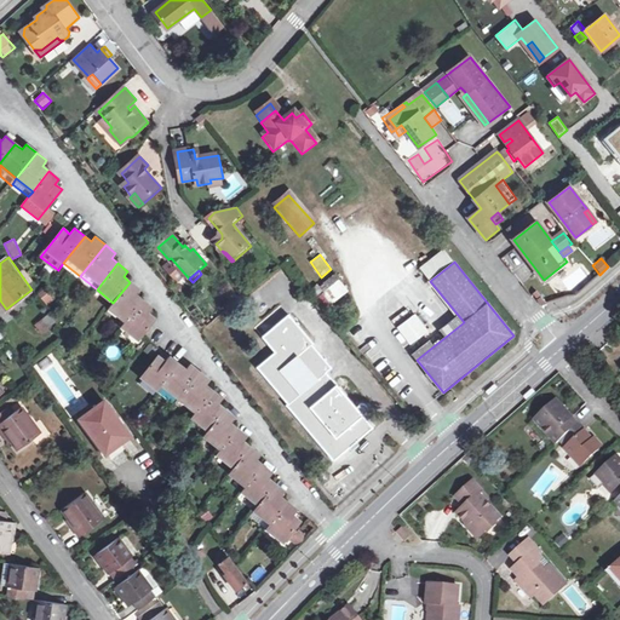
[(329,306),(349,291),(336,273),(315,287),(329,306)]
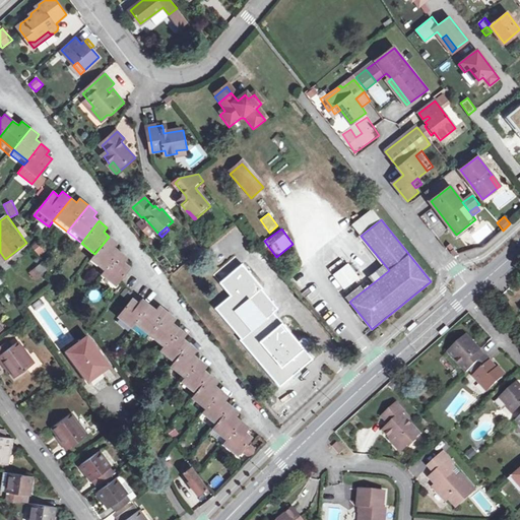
[(109,237),(94,254),(91,258),(106,269),(119,252),(114,248),(118,243),(109,237)]
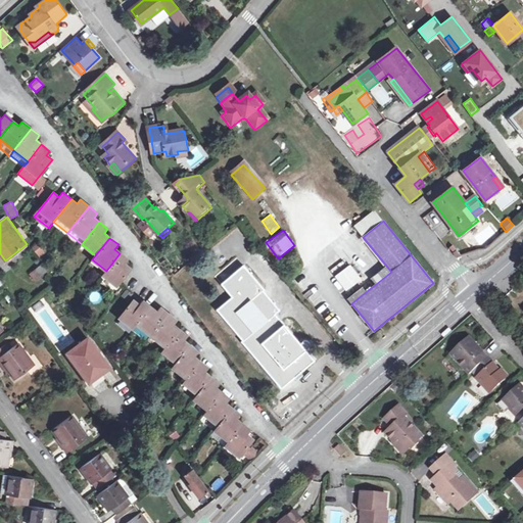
[(38,243),(31,248),(40,258),(46,253),(38,243)]
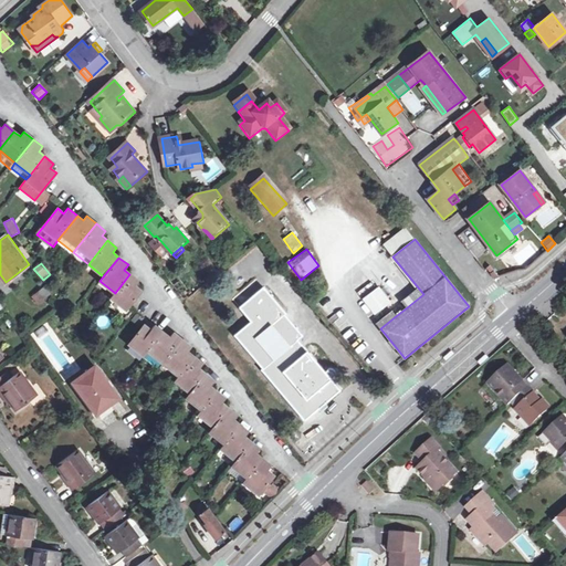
[(129,274),(115,293),(111,297),(126,310),(142,291),(135,286),(139,282),(129,274)]
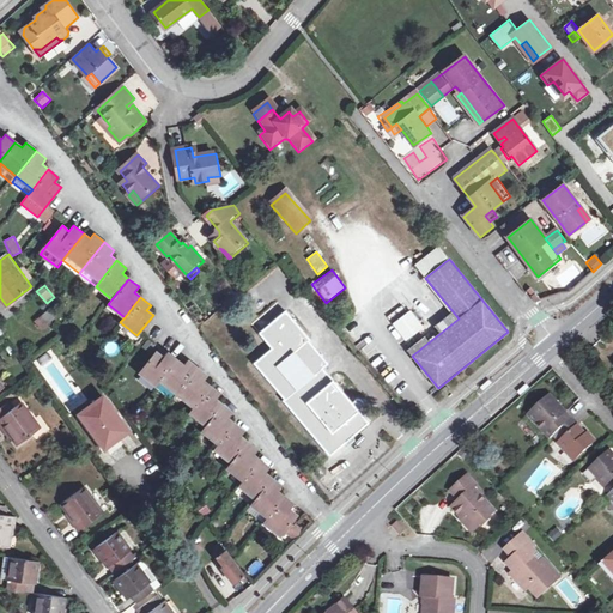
[(402,304),(388,315),(393,321),(407,310),(402,304)]
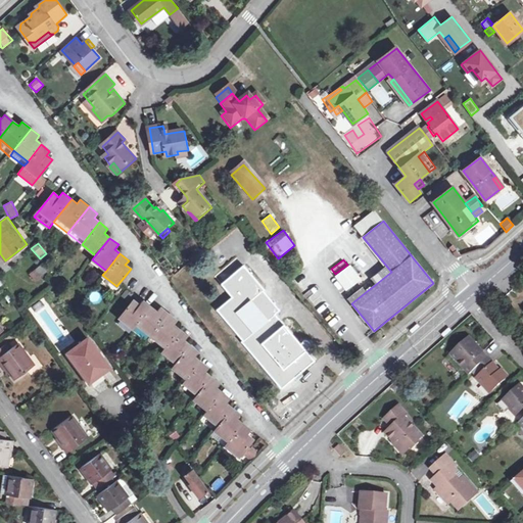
[(47,272),(42,264),(35,269),(40,277),(47,272)]
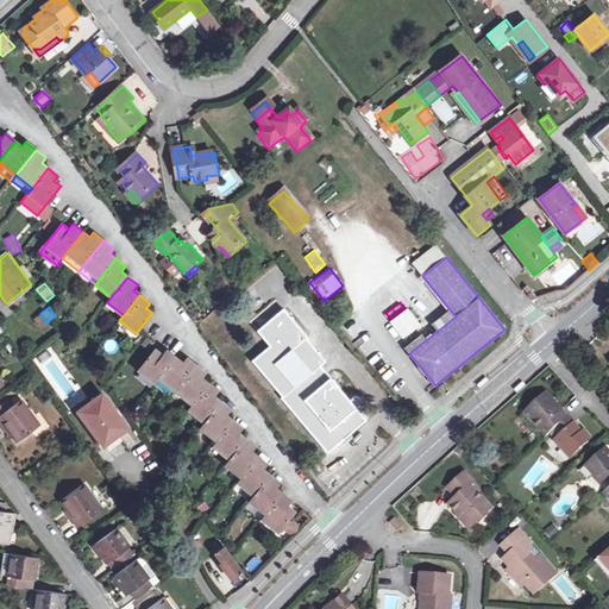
[(287,309),(261,331),(274,346),(256,360),(286,396),(297,387),(280,365),(296,351),(314,372),(322,365),(327,360),(309,339),(311,338),(287,309)]
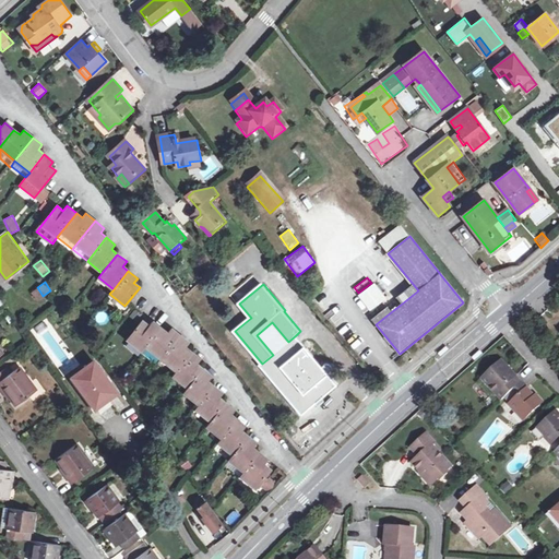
[(418,290),(413,284),(396,297),(402,304),(418,290)]
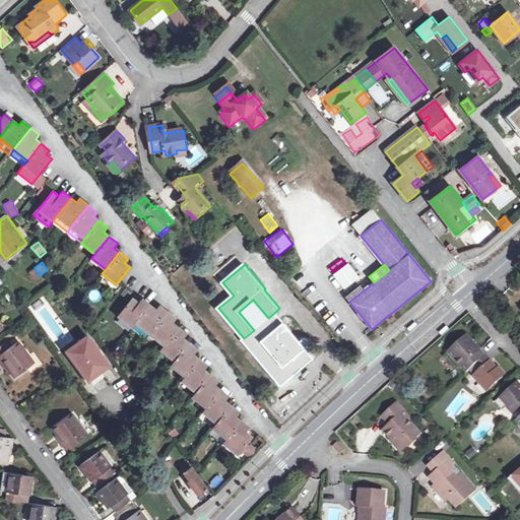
[(40,275),(35,267),(29,272),(35,279),(40,275)]
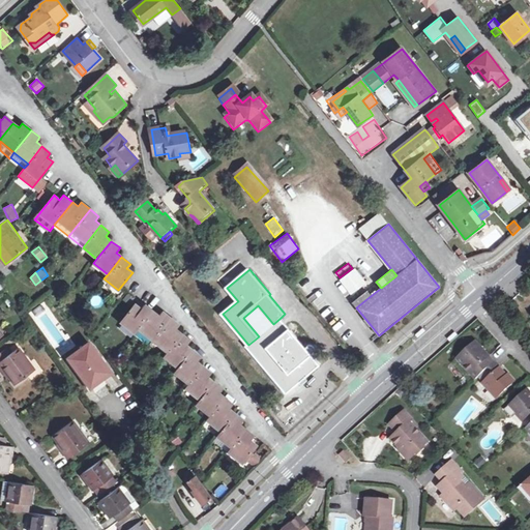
[(367,290),(370,293),(377,288),(369,278),(362,284),(367,290)]
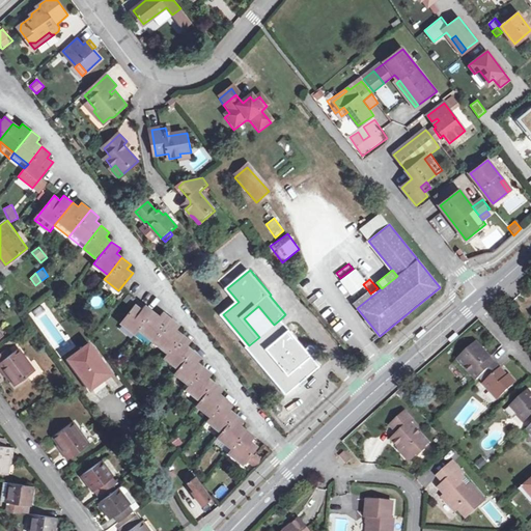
[(104,282),(101,286),(114,297),(118,292),(104,282)]
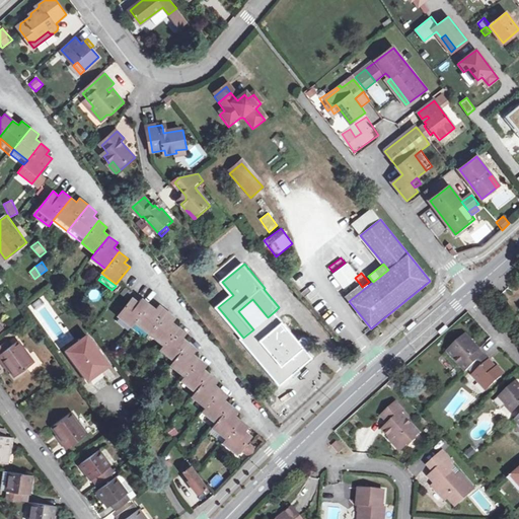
[(362,287),(360,284),(345,296),(349,301),(364,289),(362,287)]
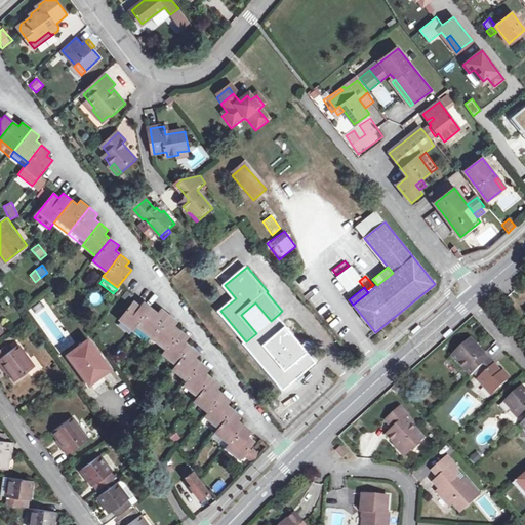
[(96,290),(88,297),(95,306),(104,299),(96,290)]
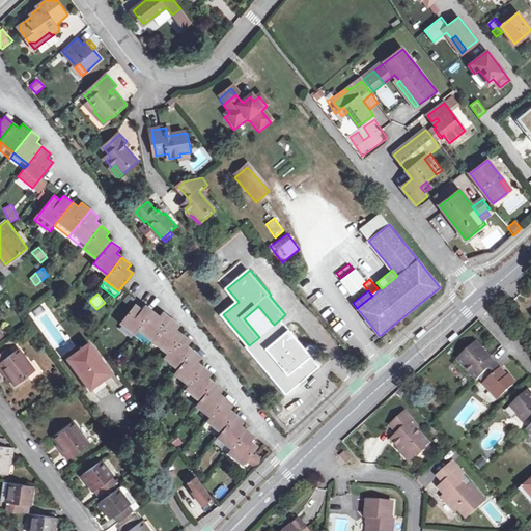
[(135,305),(121,324),(136,335),(140,330),(154,312),(145,306),(141,310),(135,305)]
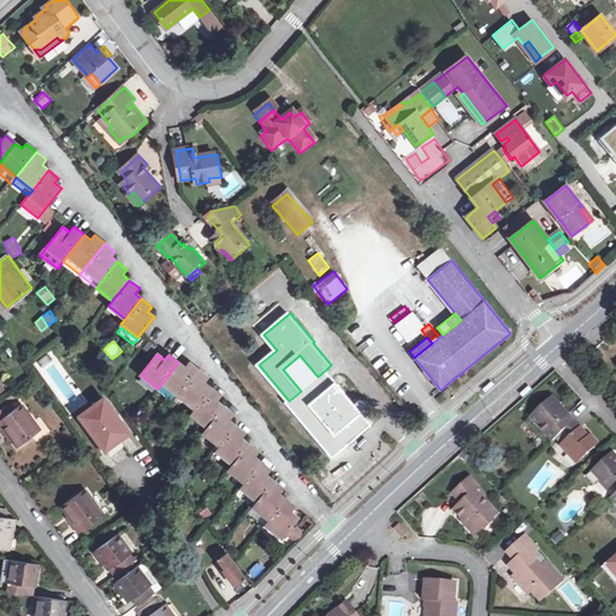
[(178,362),(163,383),(177,395),(199,369),(189,362),(185,367),(178,362)]
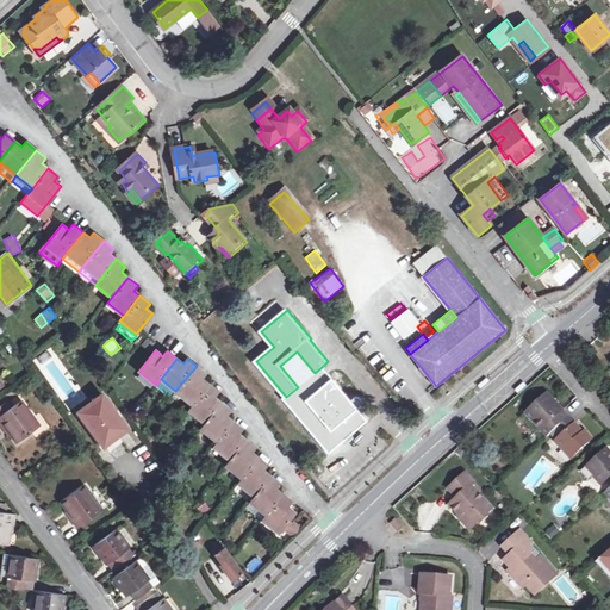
[(197,366),(175,391),(192,405),(209,385),(201,379),(206,374),(197,366)]
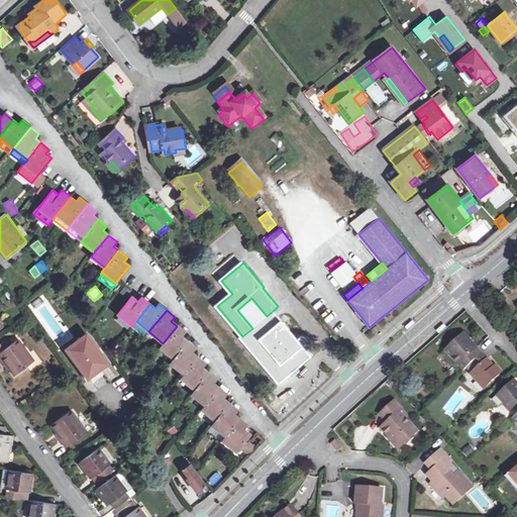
[(252,328),(242,336),(241,338),(281,385),(291,376),(291,372),(296,367),(301,367),(312,357),(303,346),(310,340),(307,336),(306,337),(305,335),(304,335),(301,335),(300,336),(298,335),(296,337),(274,310),(267,316),(252,328)]
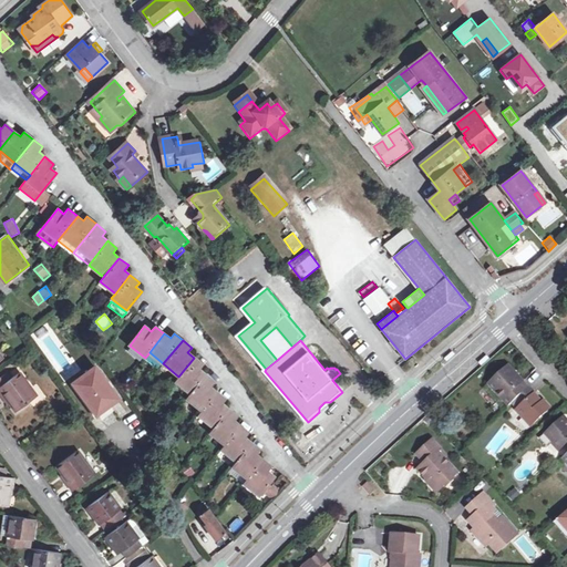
[(194,358),(178,377),(175,381),(191,393),(206,374),(200,369),(203,366),(194,358)]
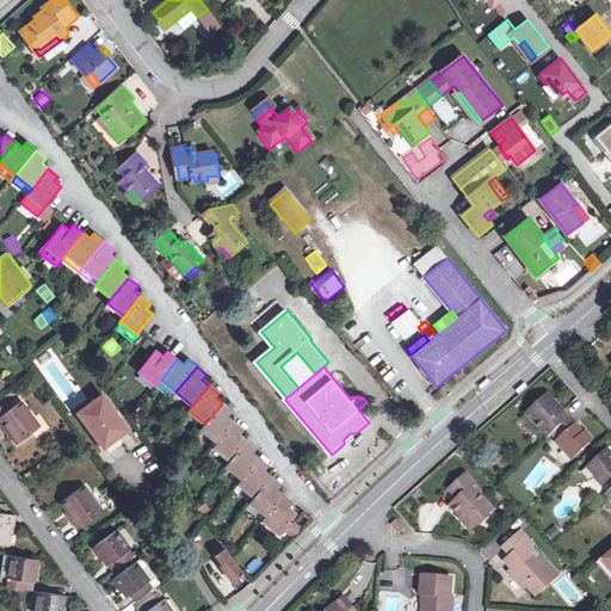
[(103,395),(79,412),(100,442),(116,431),(119,436),(129,430),(103,395)]
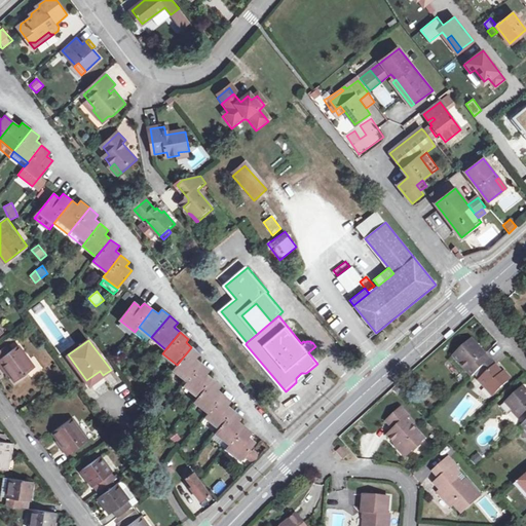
[(490,361),(485,355),(483,358),(477,350),(479,348),(472,340),(456,353),(462,361),(460,364),(467,371),(473,377),(481,370),(490,361)]
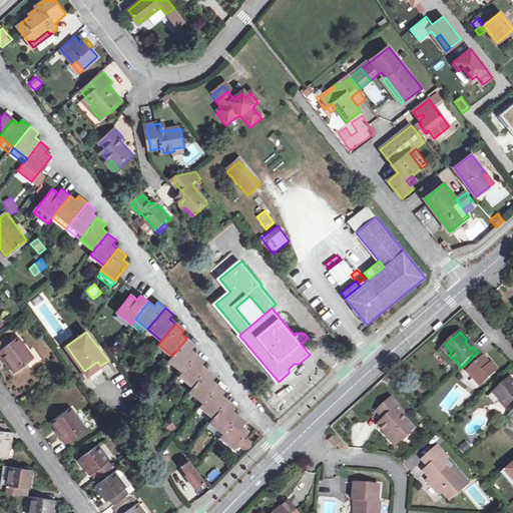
[(18,337),(0,350),(0,355),(2,359),(4,357),(9,365),(15,373),(33,359),(18,337)]
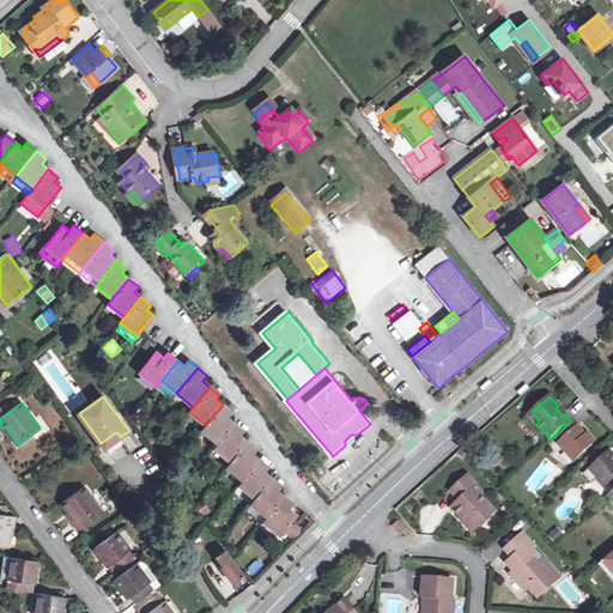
[(223,405),(206,425),(202,430),(219,443),(235,424),(229,418),(234,413),(223,405)]
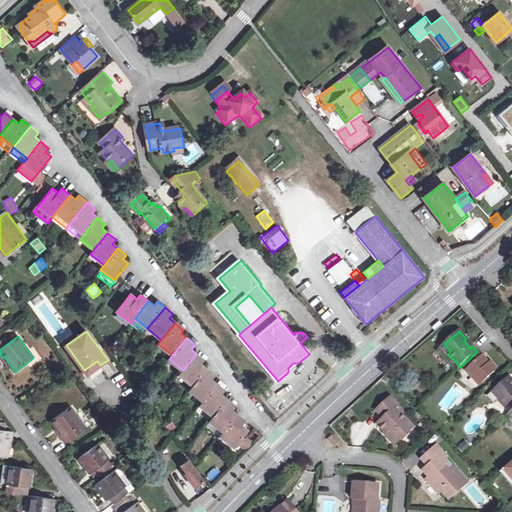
[(470,348),(472,346),(466,339),(464,341),(470,348)]
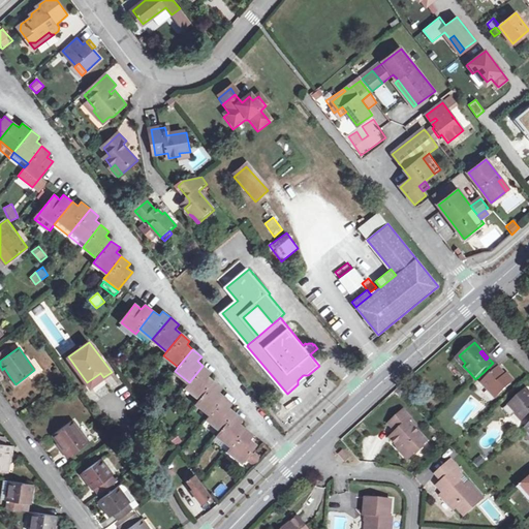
[(463,366),(465,363),(459,355),(457,358),(463,366)]
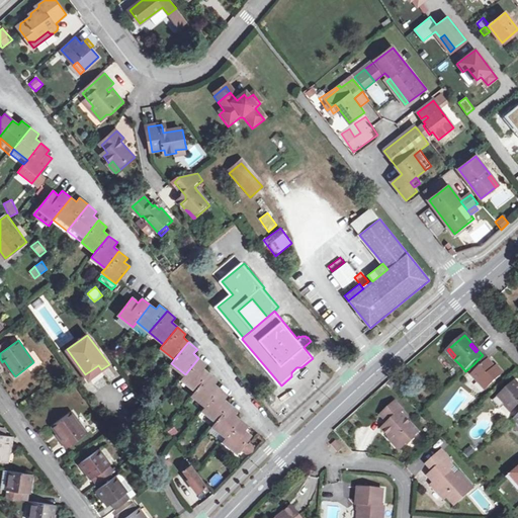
[(488,361),(483,355),(473,364),(479,369),(472,374),(479,382),(481,380),(488,387),(503,373),(497,367),(495,369),(488,361)]
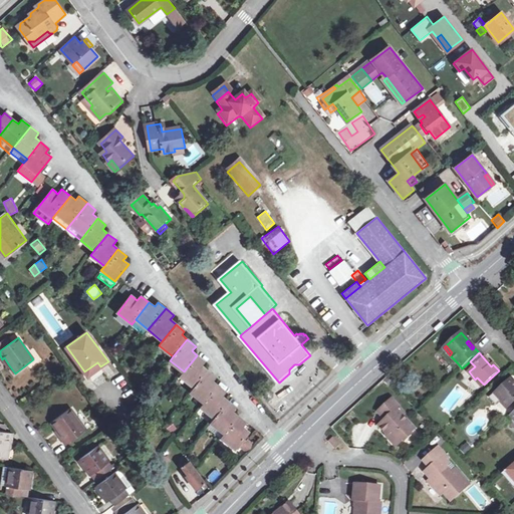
[(197,355),(184,371),(180,376),(194,388),(207,370),(202,366),(206,361),(197,355)]
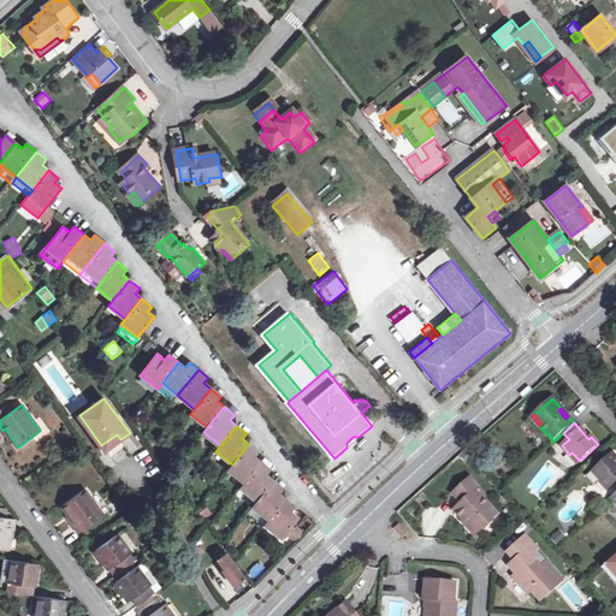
[(117,434),(101,445),(105,451),(120,439),(117,434)]
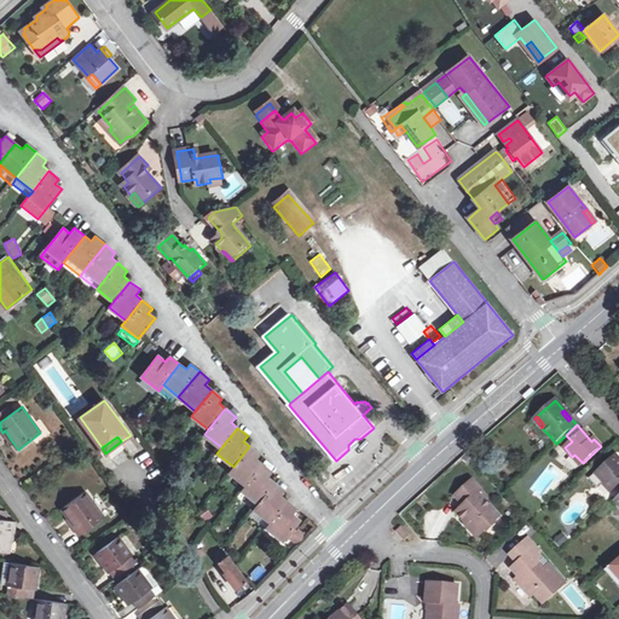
[(348,445),(348,450),(353,450),(360,444),(360,439),(354,439),(348,445)]
